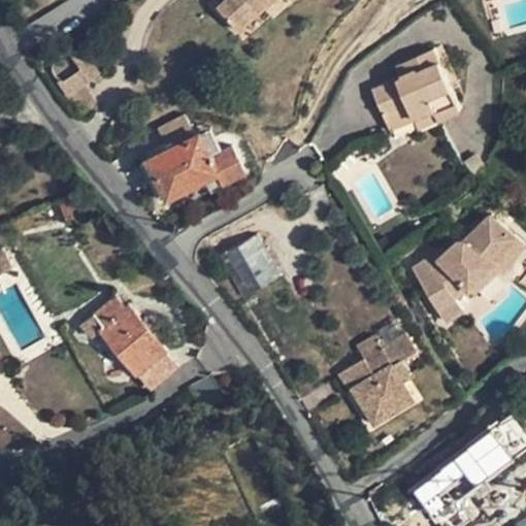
[(223,0),(216,7),(236,30),(263,6),(269,0),(223,0)]
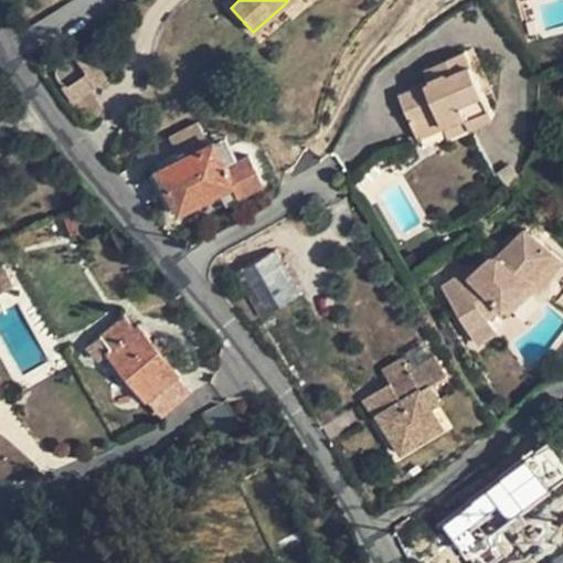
[(290,17),(307,0),(288,0),(282,7),(290,17)]
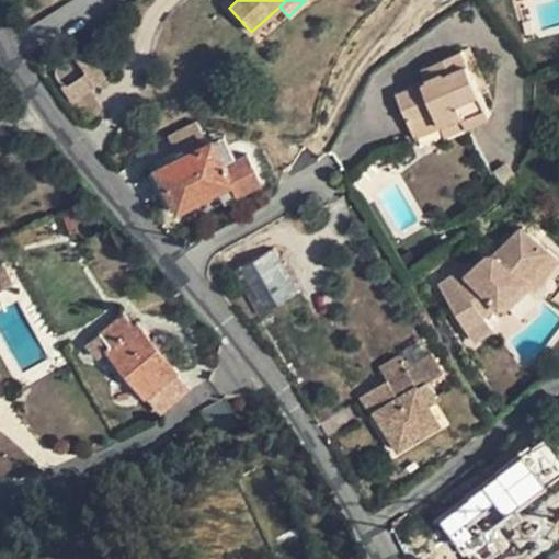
[(531,21),(524,22),(526,34),(534,32),(531,21)]
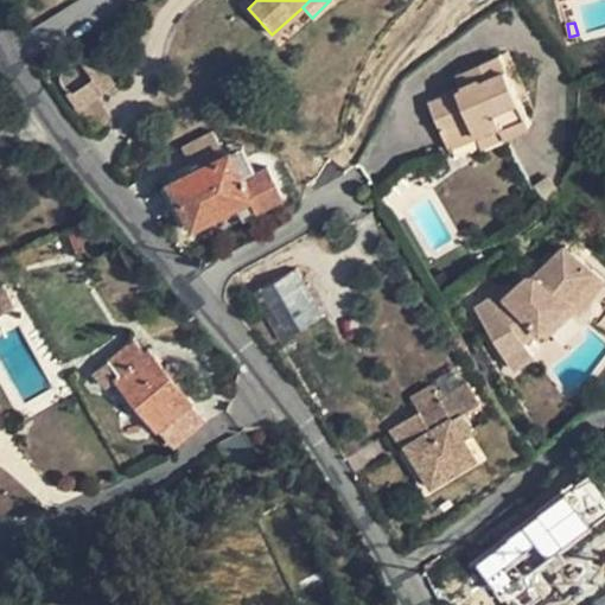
[(80,58),(77,65),(81,65),(87,72),(88,78),(86,87),(81,91),(76,94),(69,95),(63,93),(63,94),(75,113),(112,86),(88,53),(87,52),(87,55),(84,57),(80,58)]
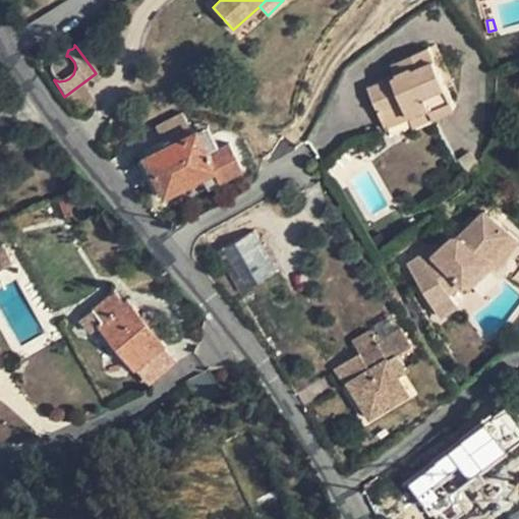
[(425,51),(406,60),(410,69),(393,76),(365,89),(379,117),(402,108),(405,115),(424,106),(429,117),(451,107),(439,78),(425,51)]
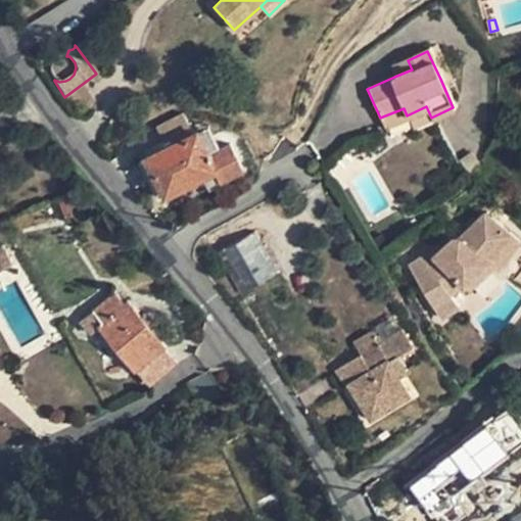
[(390,67),(394,77),(412,69),(408,60),(390,67)]
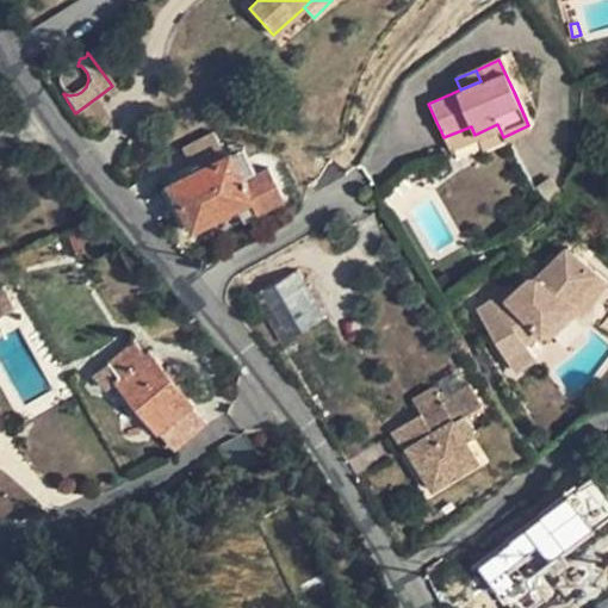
[(482,147),(503,137),(497,124),(475,135),(478,141),(482,147)]
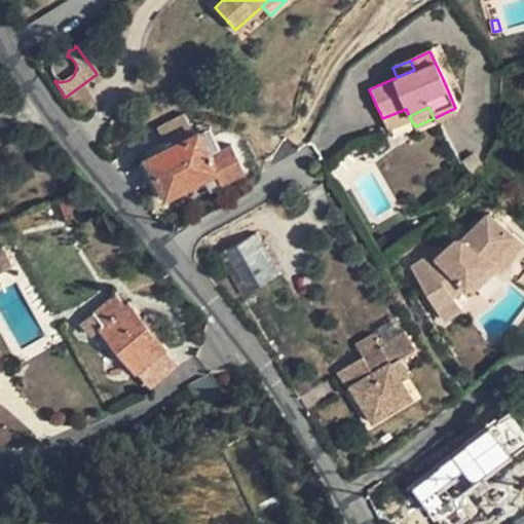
[(388,133),(412,121),(409,116),(406,109),(382,118),(388,133)]
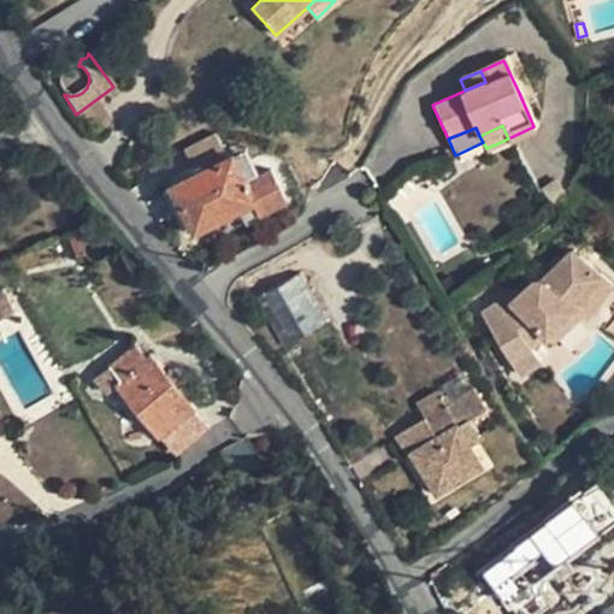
[(270,171),(259,176),(244,182),(231,155),(225,159),(214,137),(183,152),(194,175),(170,187),(192,231),(237,208),(252,202),(259,216),(285,202),(270,171)]
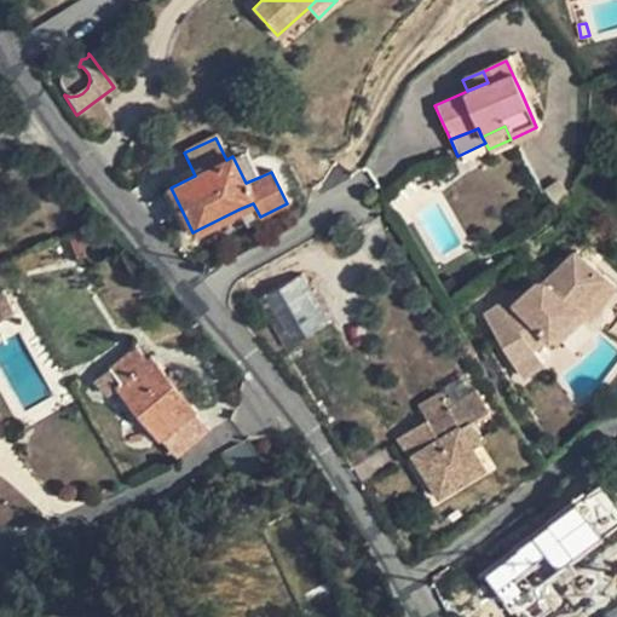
[(247,150),(232,156),(246,183),(260,177),(247,150)]
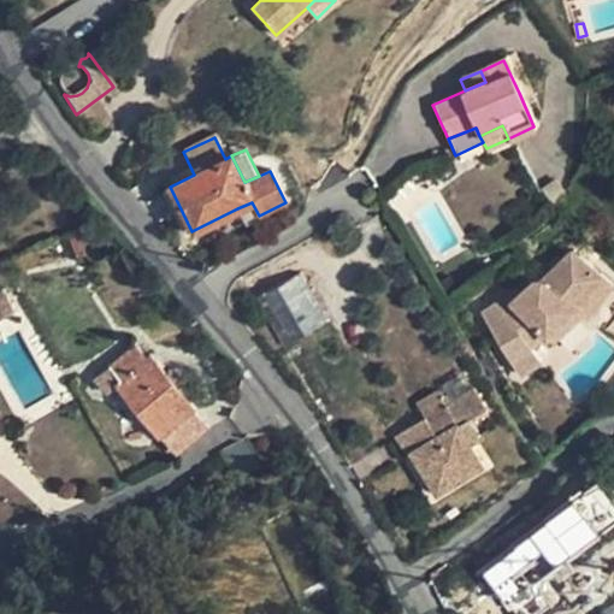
[(246,223),(259,216),(252,202),(237,208),(246,223)]
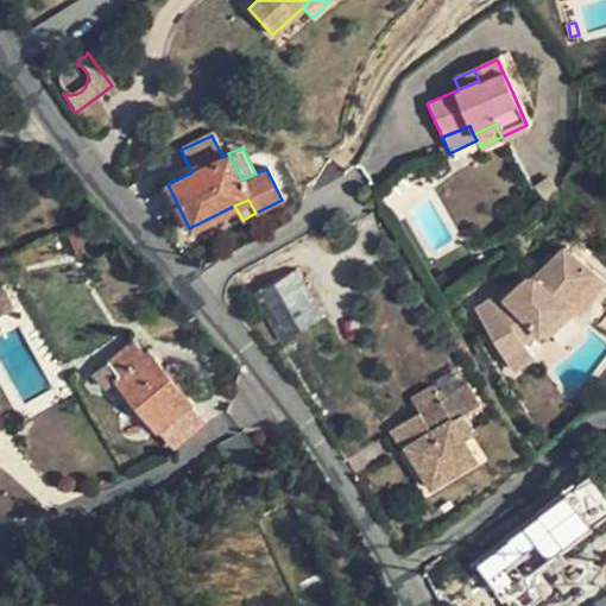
[(88,219),(64,229),(75,253),(82,250),(82,244),(84,240),(88,237),(95,234),(88,219)]
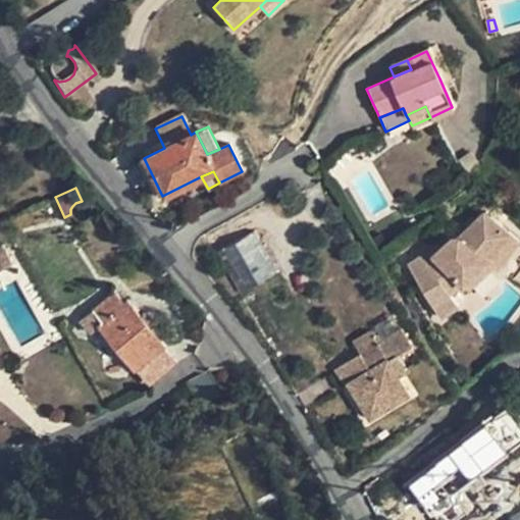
[(468,284),(491,261),(489,259),(512,235),(483,212),(461,232),(457,231),(435,253),(422,261),(419,258),(406,268),(435,315),(454,305),(446,292),(462,279),(468,284)]
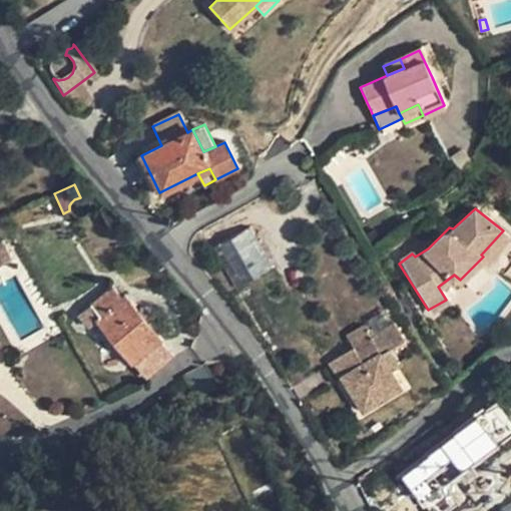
[(236,288),(271,268),(248,230),(213,251),(236,288)]
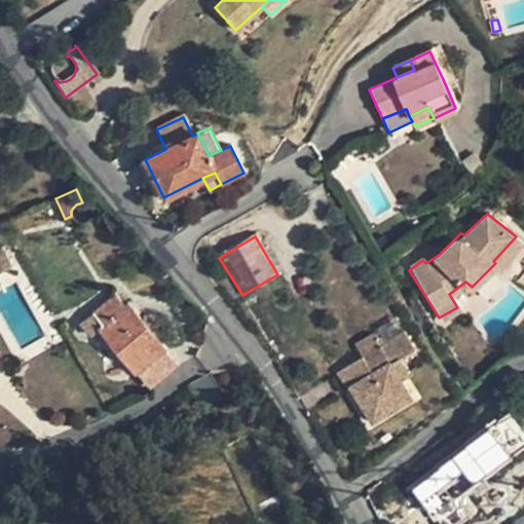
[(523,241),(516,236),(493,261),(495,263),(501,267),(523,241)]
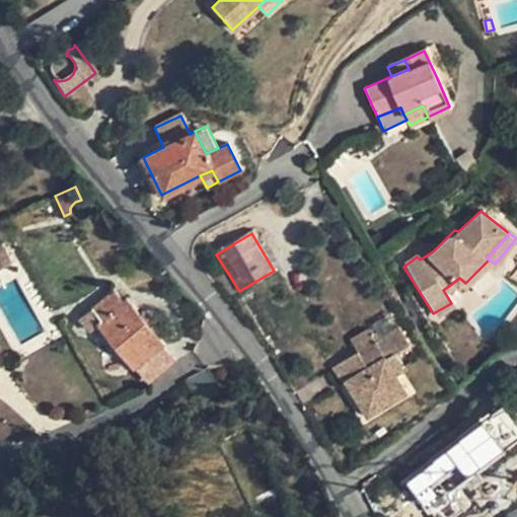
[(1,242),(0,243),(0,266),(11,260),(1,242)]
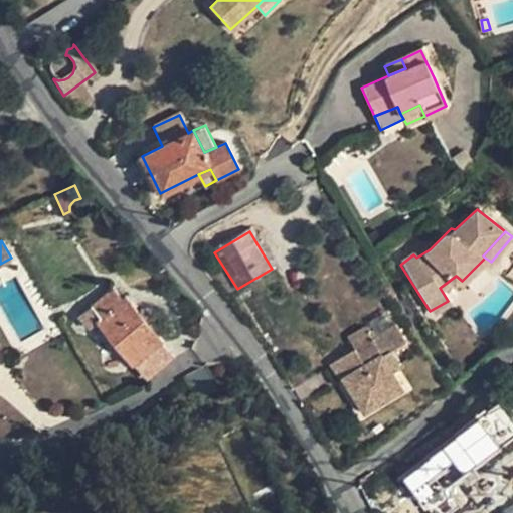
[(112,288),(92,304),(101,317),(95,321),(131,364),(133,363),(144,377),(170,356),(159,342),(160,340),(125,296),(121,299),(112,288)]
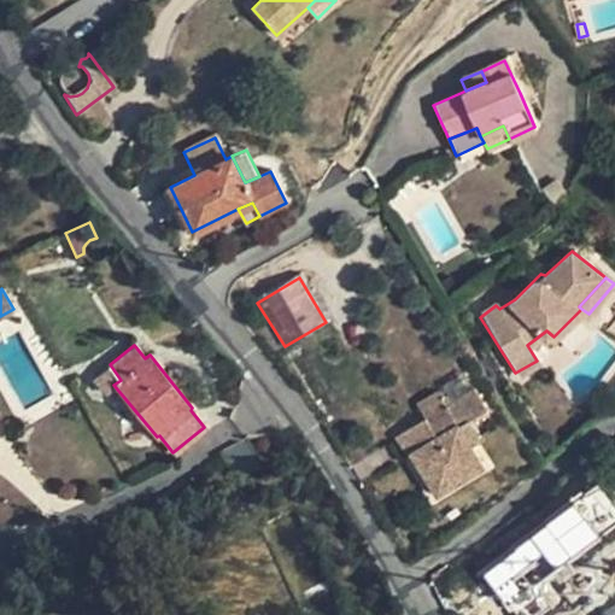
[(104,393),(113,385),(121,380),(110,364),(107,363),(89,376),(104,393)]
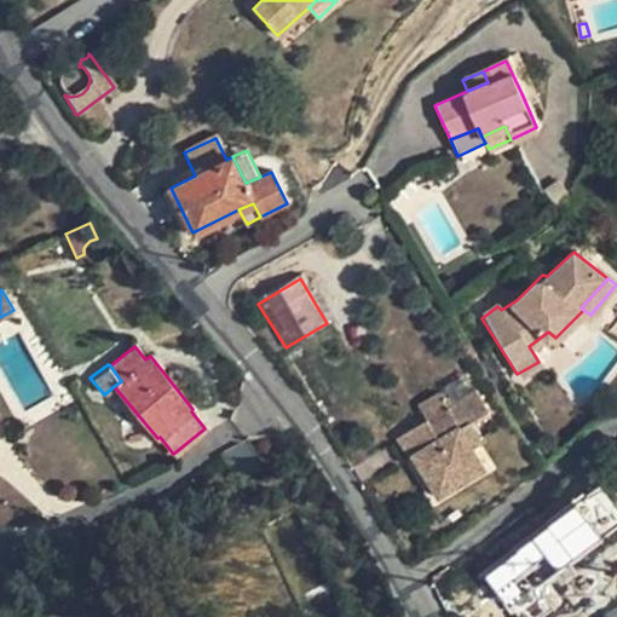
[(424,403),(432,417),(453,405),(444,391),(424,403)]
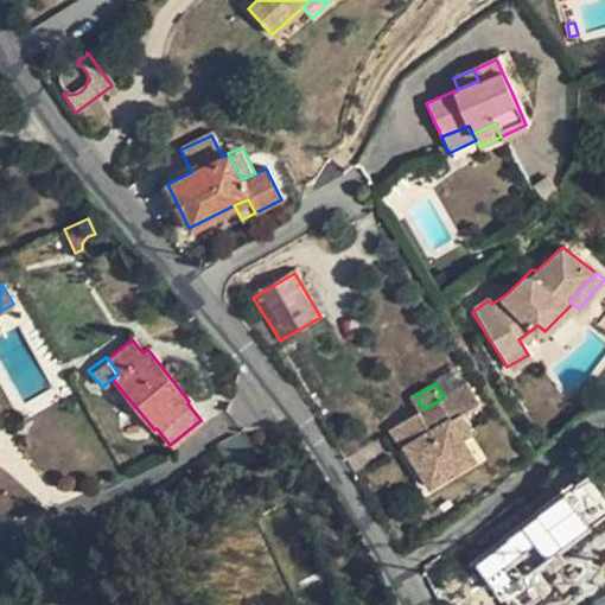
[(451,420),(464,412),(478,402),(465,384),(444,397),(424,409),(394,427),(431,486),(476,460),(462,438),(451,420)]
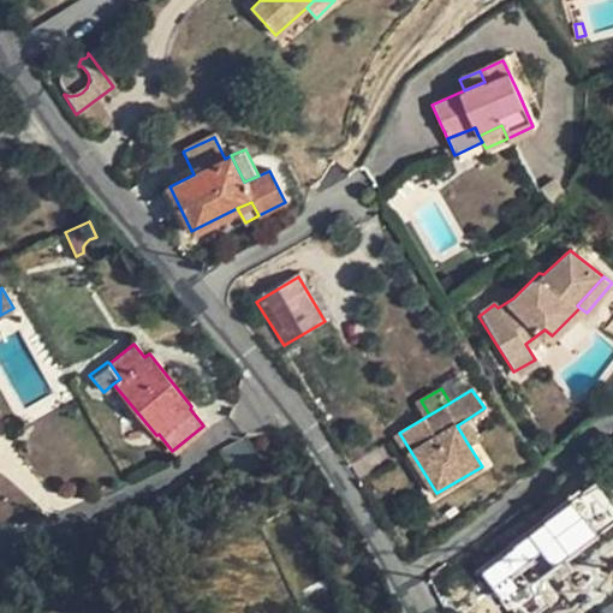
[(481,435),(470,417),(457,426),(468,444),(481,435)]
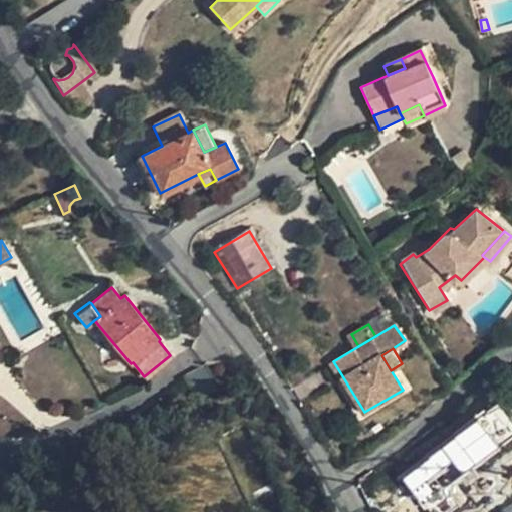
[(203,369),(184,378),(196,402),(215,393),(203,369)]
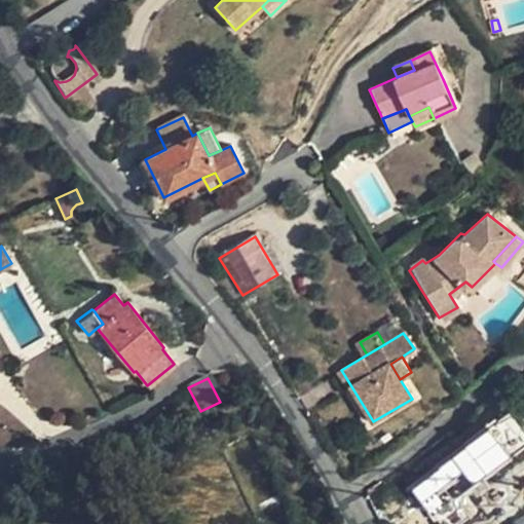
[(523,436),(509,415),(407,489),(431,521),(523,452),(523,436)]
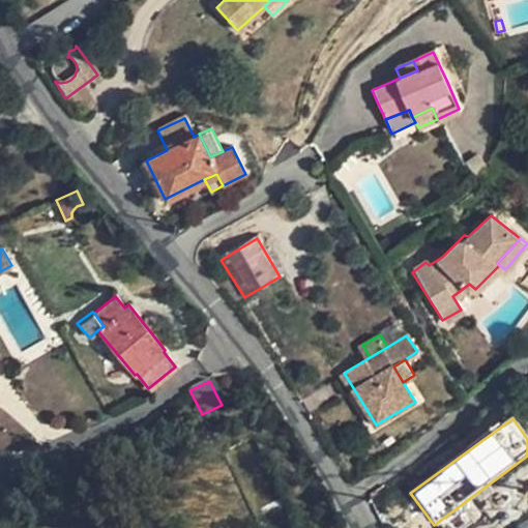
[(398,480),(387,487),(393,497),(404,492),(398,480)]
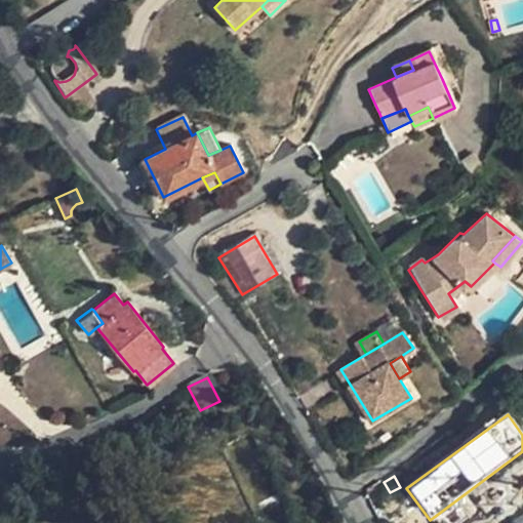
All buildings are outlined.
